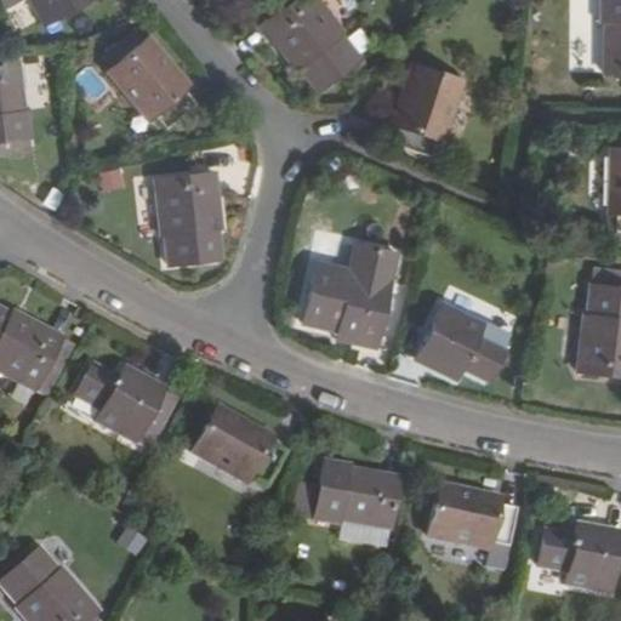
[(32,0),(46,26),(91,0),(32,0)]
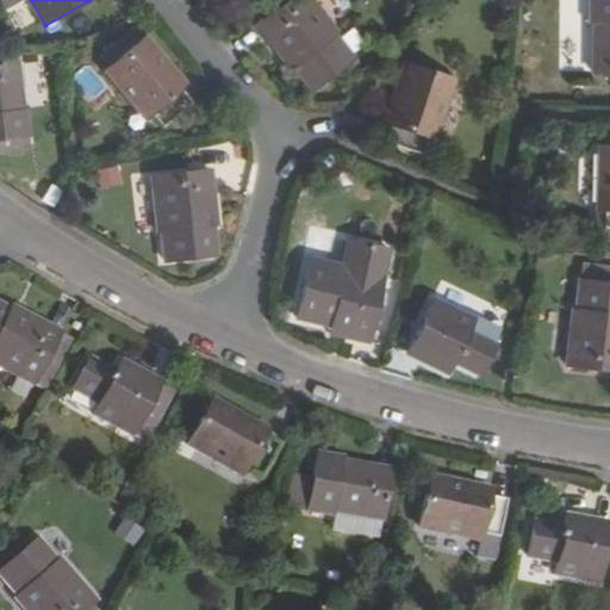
[(257,24),(255,26),(284,64),(288,61),(294,68),(312,91),(352,60),(334,36),(336,35),(310,0),(266,0),(259,6),(267,17),(257,24)]
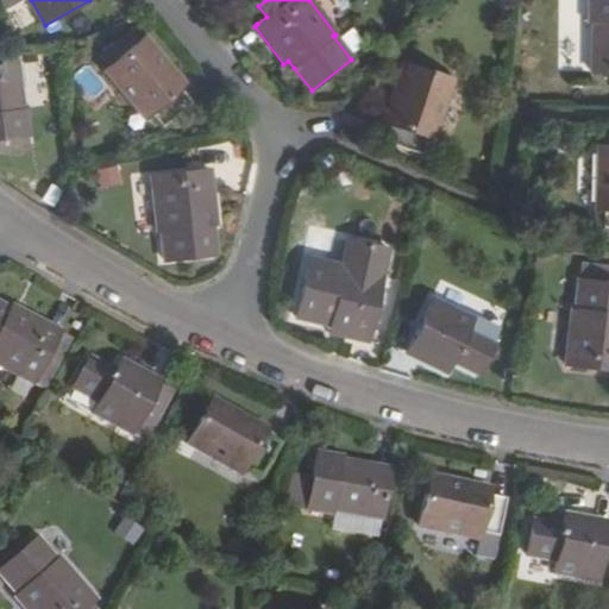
[(590,71),(608,71),(608,0),(586,0),(588,23),(591,23),(590,71)]
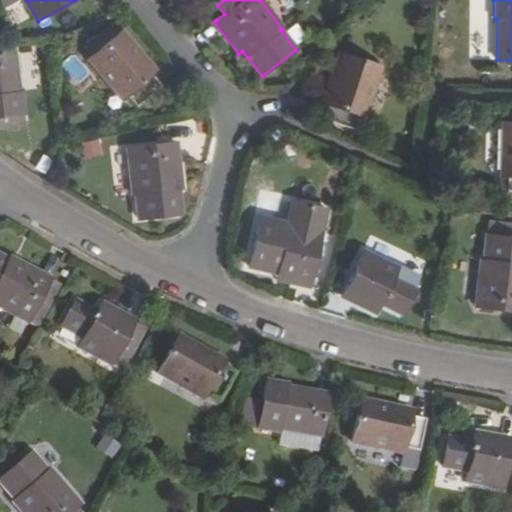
[(217,5),(209,11),(216,20),(224,14),(217,5)]
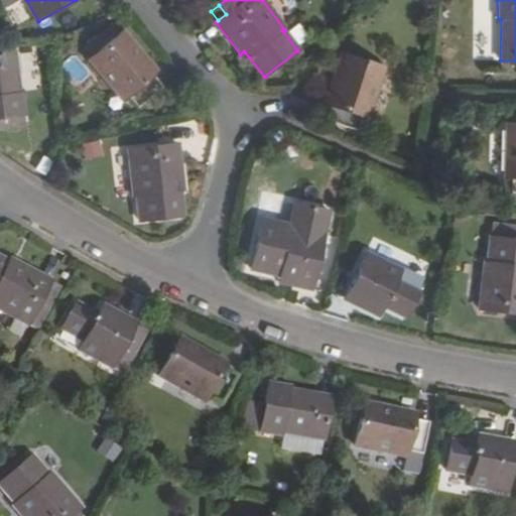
[(120,32),(119,33),(111,25),(84,50),(91,58),(88,60),(123,100),(126,97),(136,108),(161,87),(151,76),(155,72),(120,32)]
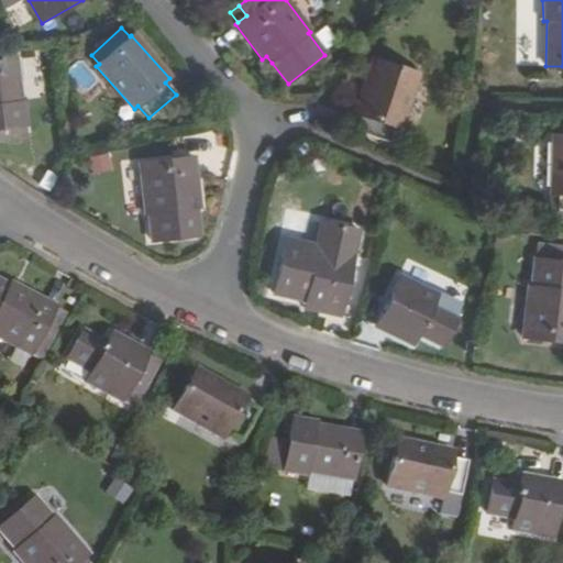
[(266,56),(262,59),(267,66),(272,63),(266,56)]
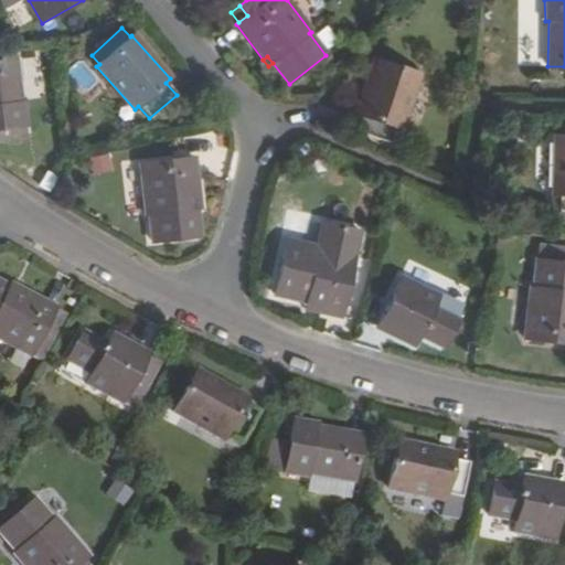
[(0,144),(28,140),(27,126),(28,125),(24,104),(21,104),(16,57),(0,59),(0,144)]
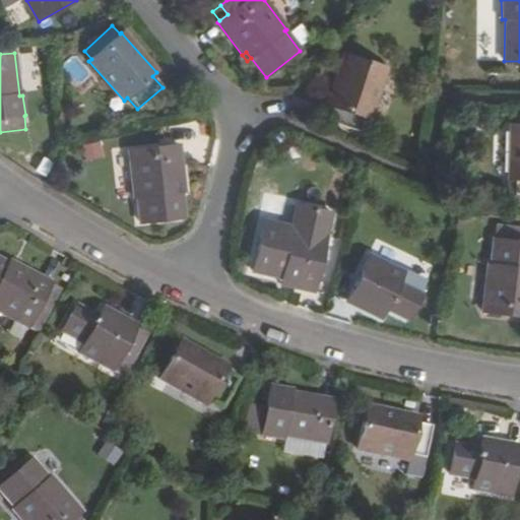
[(369,119),(384,69),(343,56),(326,106),(332,108),(327,123),(359,133),(364,117),(369,119)]
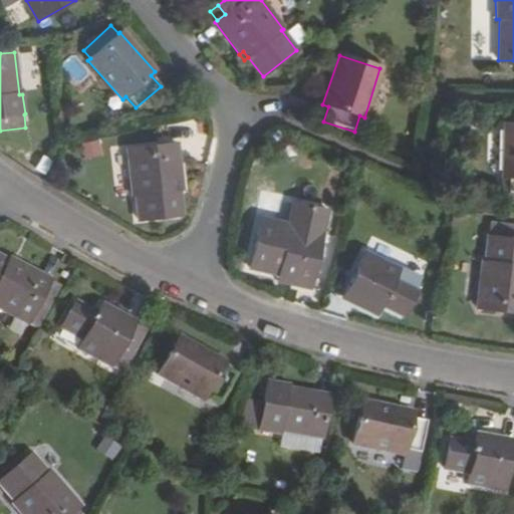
[(513,125),(505,125),(503,177),(507,177),(507,193),(513,193),(513,125)]
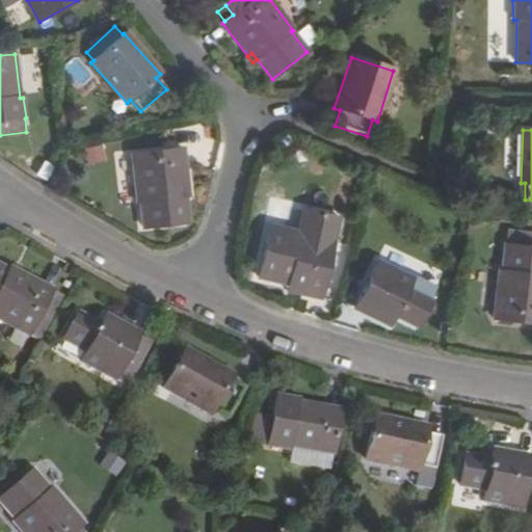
[(143,230),(187,224),(184,198),(183,191),(187,190),(183,150),(132,156),(137,205),(140,204),(143,230)]
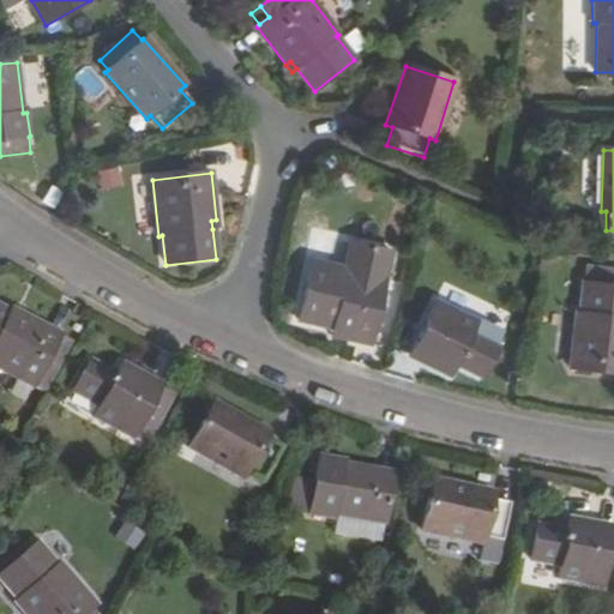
[(359,245),(350,242),(344,271),(353,274),(359,245)]
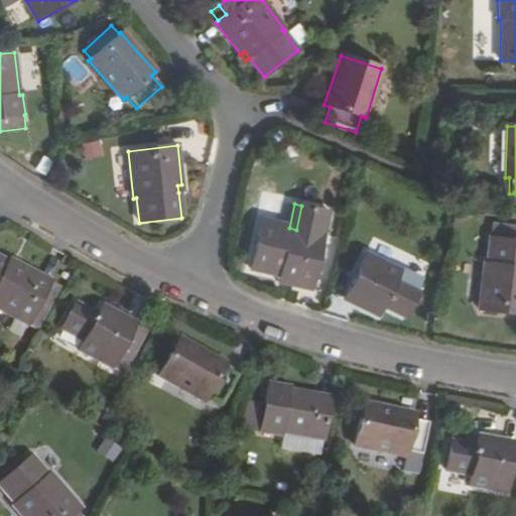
[(261,222),(251,271),(279,277),(294,280),(293,286),(312,291),(330,212),(301,206),(296,230),(289,228),(261,222)]
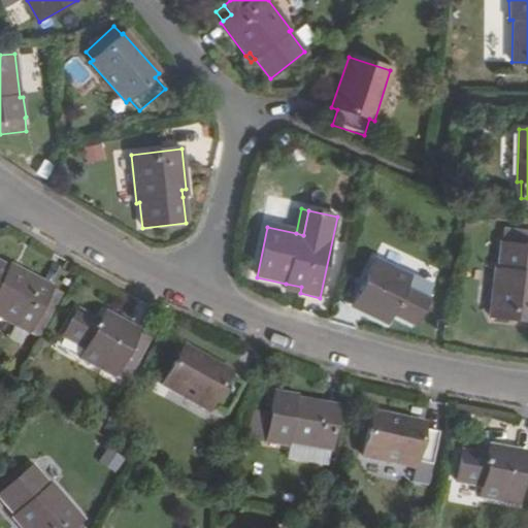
[(525,231),(503,230),(502,243),(524,246),(525,231)]
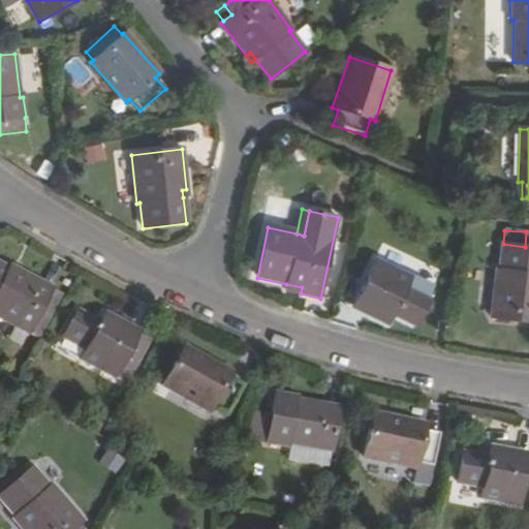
[(528,231),(526,231),(525,247),(503,244),(500,269),(496,269),(492,319),(528,322),(528,231)]
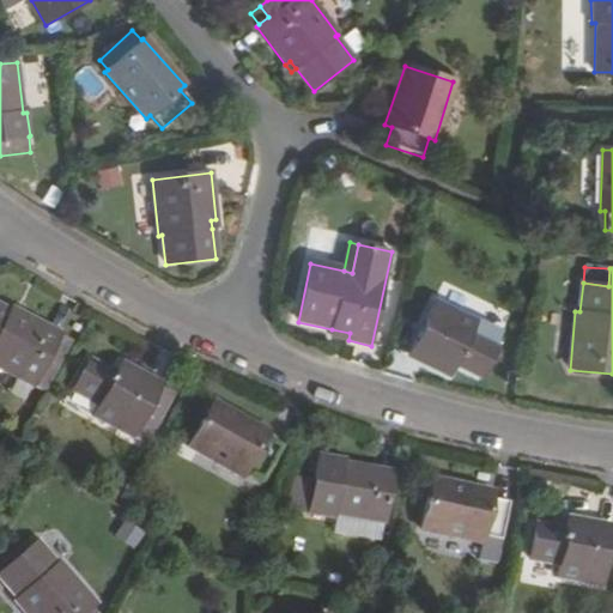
[(471,333),(477,322),(436,301),(408,356),(449,375),(455,365),(481,378),(498,346),(471,333)]
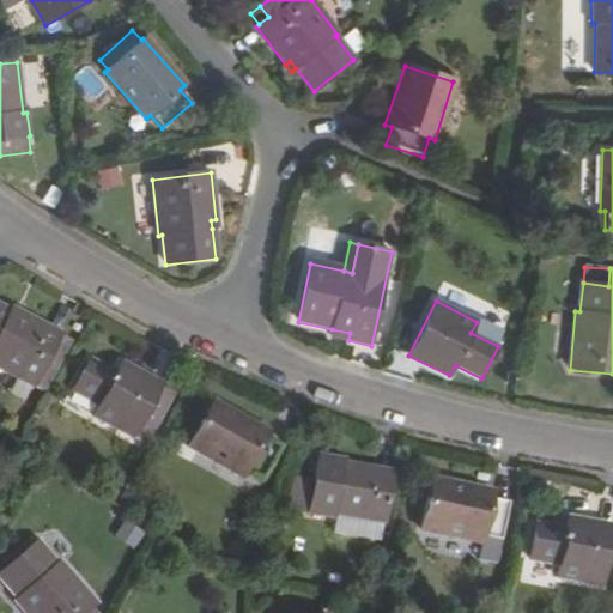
[(35,383),(49,390),(67,359),(53,352),(60,339),(62,334),(22,313),(19,317),(10,313),(0,307),(0,368),(34,387),(35,383)]
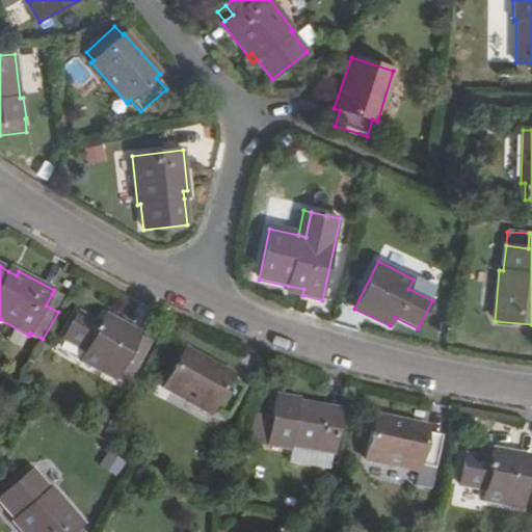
[(288,286),(286,292),(302,295),(303,289),(288,286)]
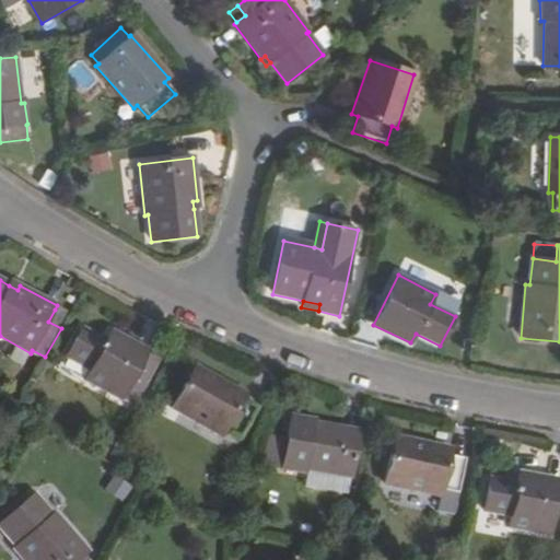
[(68,316),(55,310),(48,322),(61,328),(68,316)]
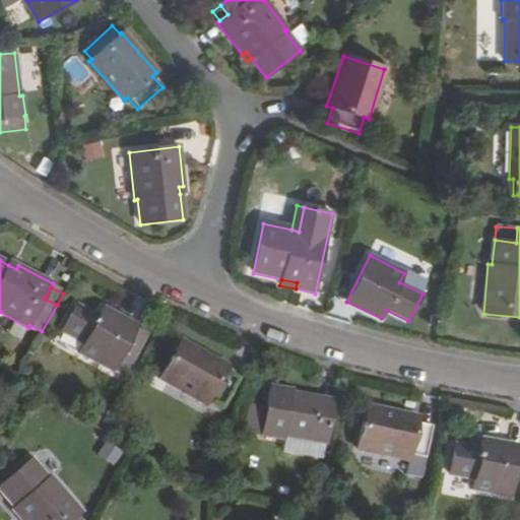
[(114,371),(125,376),(137,354),(125,347),(136,326),(104,308),(99,317),(75,306),(61,332),(83,344),(78,353),(114,372),(114,371)]
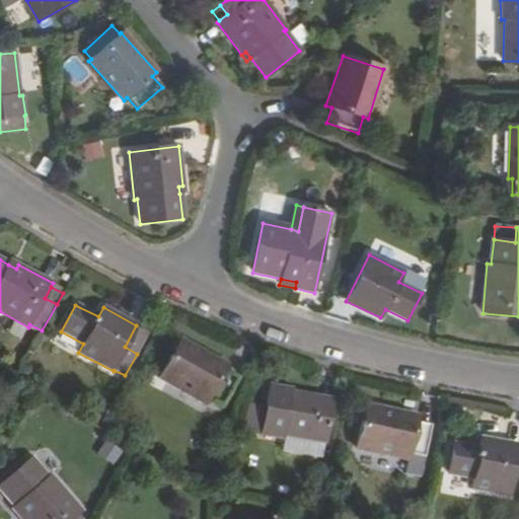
[(149,332),(136,325),(125,347),(137,354),(149,332)]
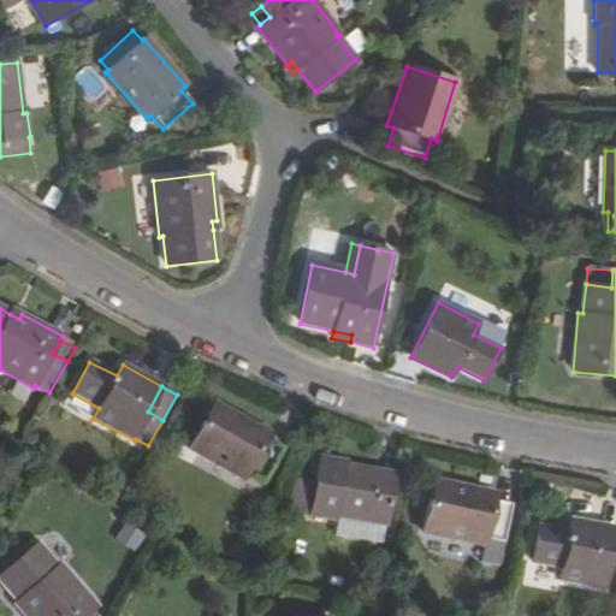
[(266,439),(268,436),(215,406),(190,449),(243,479),(247,474),(264,484),(283,450),(266,439)]
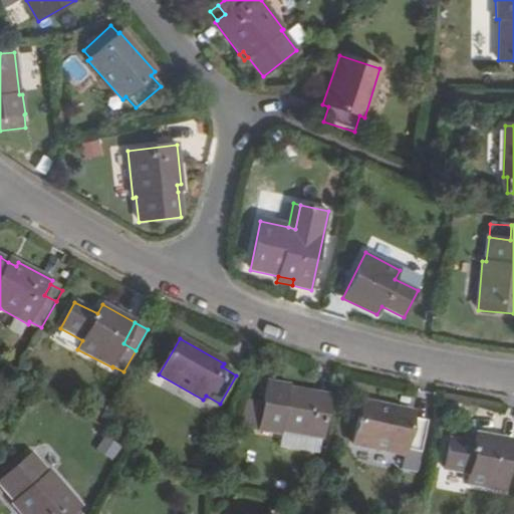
[(265,403),(260,432),(281,435),(282,432),(321,439),(322,439),(329,396),(314,393),(313,398),(287,394),(288,389),(288,386),(268,381),(265,403)]
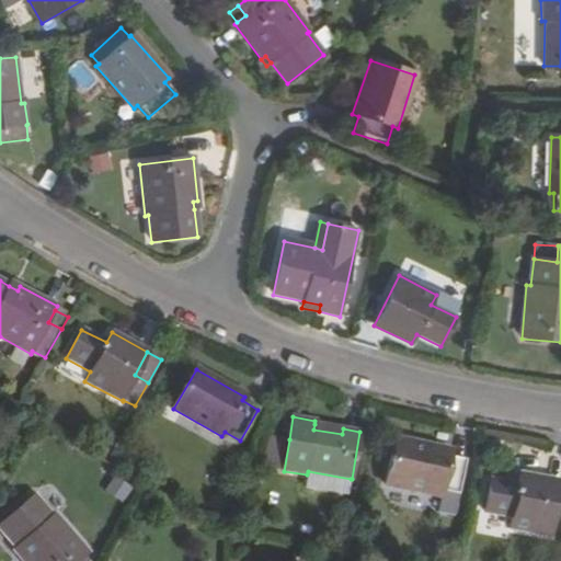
[(343,428),(315,424),(313,430),(342,434),(343,428)]
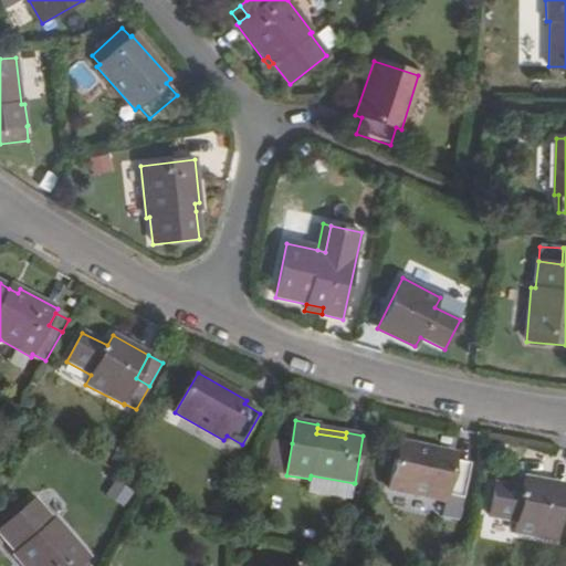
[(265,471),(286,475),(292,443),(270,440),(265,471)]
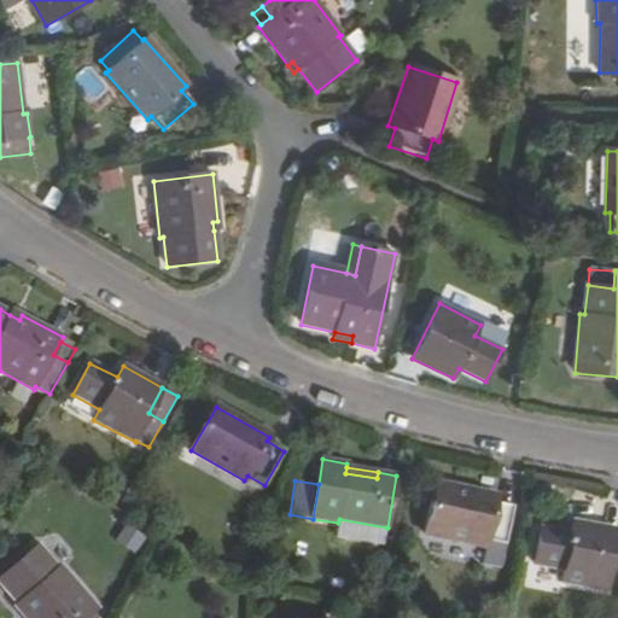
[(496,502),(497,496),(436,483),(425,534),(487,547),(488,541),(506,546),(514,507),(496,502)]
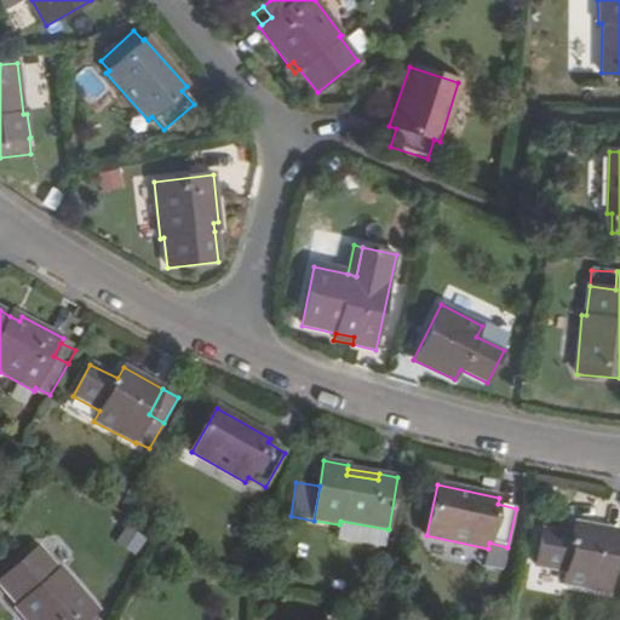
[(340,521),(339,524),(337,539),(385,547),(388,529),(340,521)]
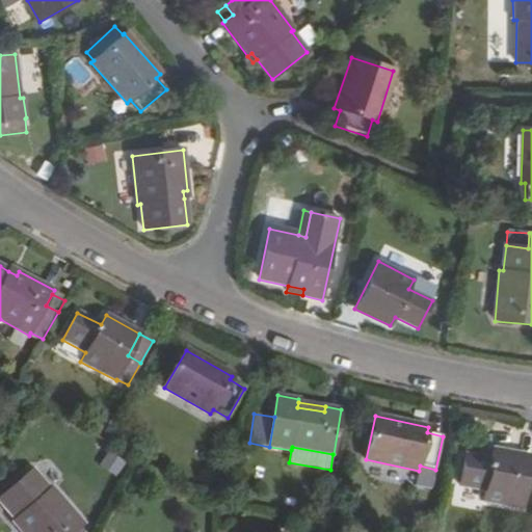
[(495,449),(491,460),(466,455),(459,485),(485,490),(483,501),(523,508),(531,456),(495,449)]
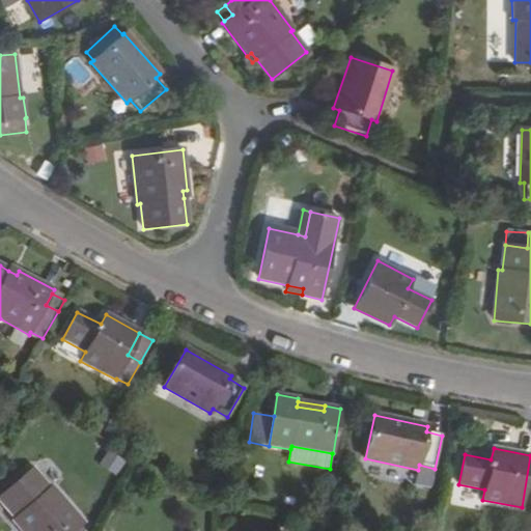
[(108,451),(100,464),(117,474),(124,463),(108,451)]
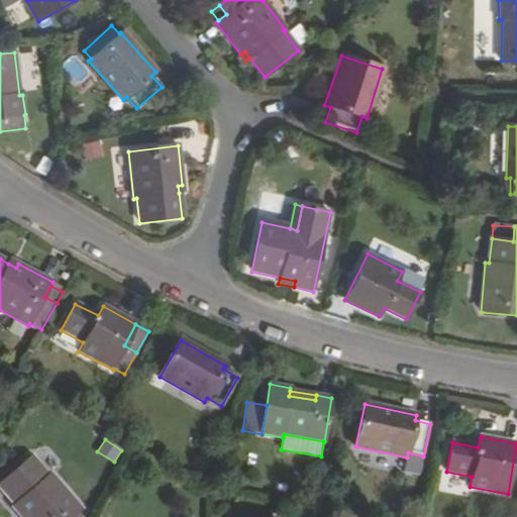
[(31,457),(0,484),(0,486),(16,504),(22,510),(19,513),(22,516),(74,516),(82,510),(50,473),(47,476),(31,457)]
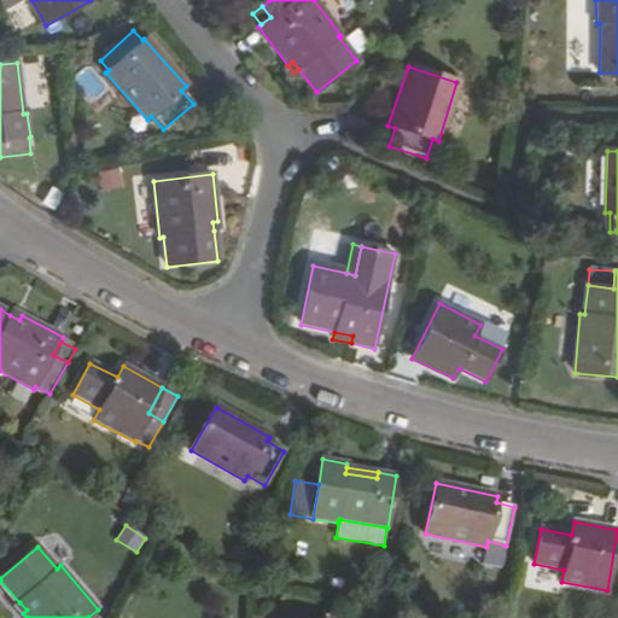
[(19,602),(17,605),(23,613),(27,610),(19,602)]
